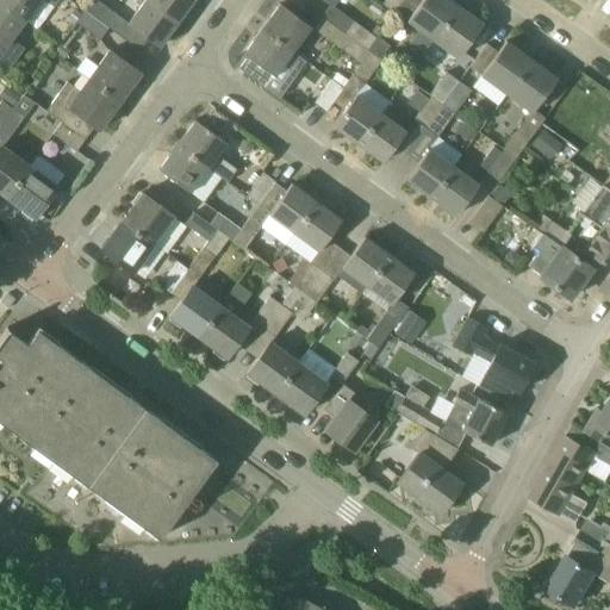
[(0,0),(0,4),(24,22),(39,0),(44,0),(55,7),(60,0),(0,0)]
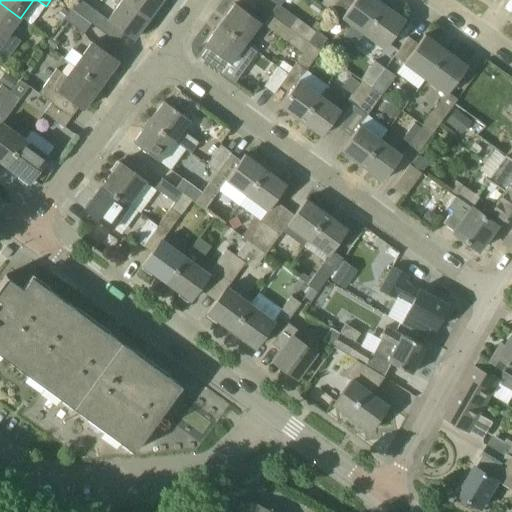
[(53,0),(48,6),(57,12),(61,7),(53,0)]
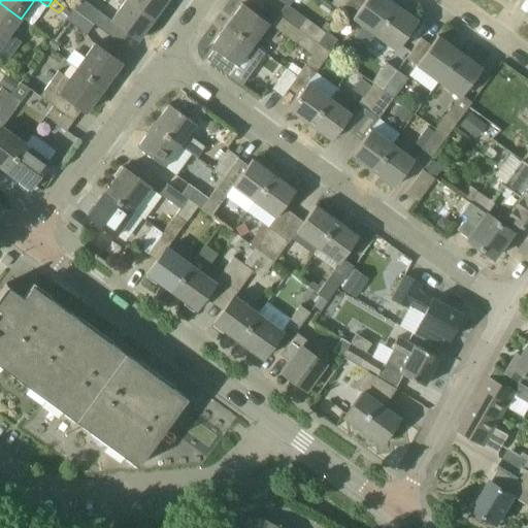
[(128,0),(126,0),(111,21),(108,18),(100,29),(121,44),(128,34),(138,40),(154,19),(128,0)]
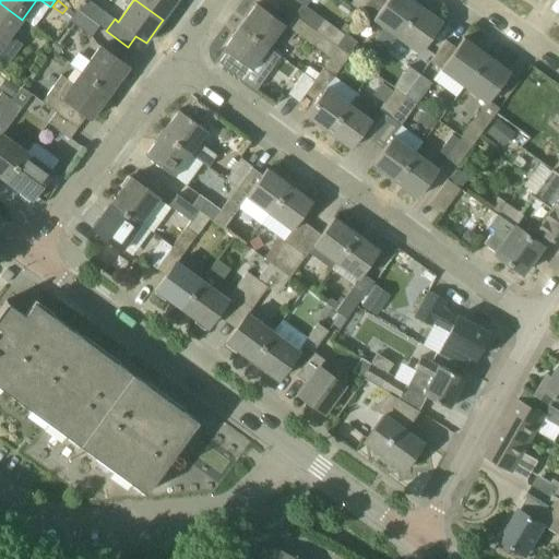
[(135,0),(163,20),(177,0),(135,0)]
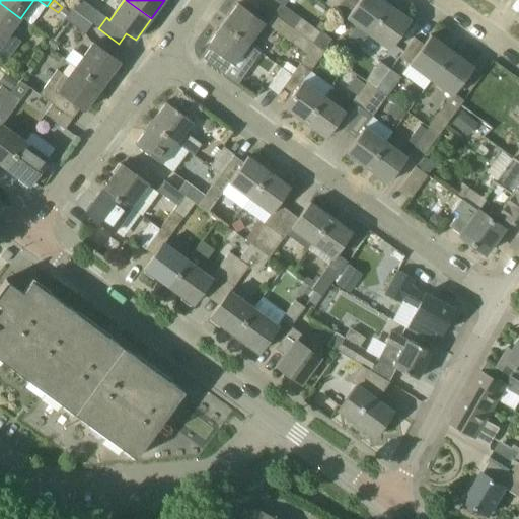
[(337,11),(345,0),(328,0),(326,4),(337,11)]
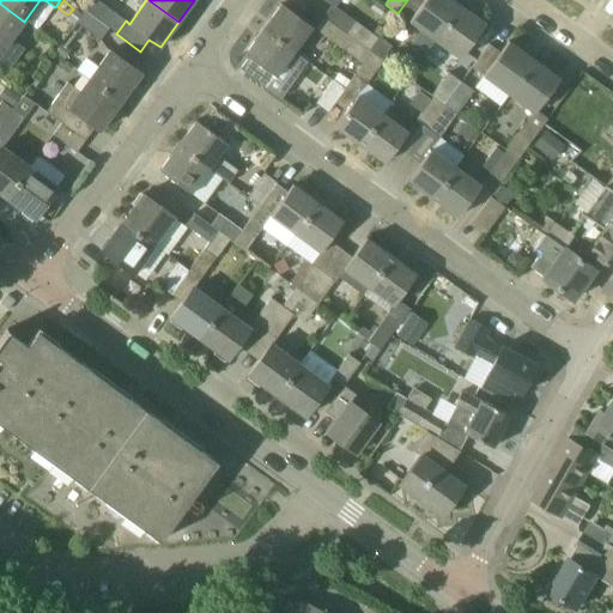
[(434,41),(460,6),(453,0),(407,0),(398,13),(410,23),(420,31),(411,43),(425,54),(434,42),(434,41)]
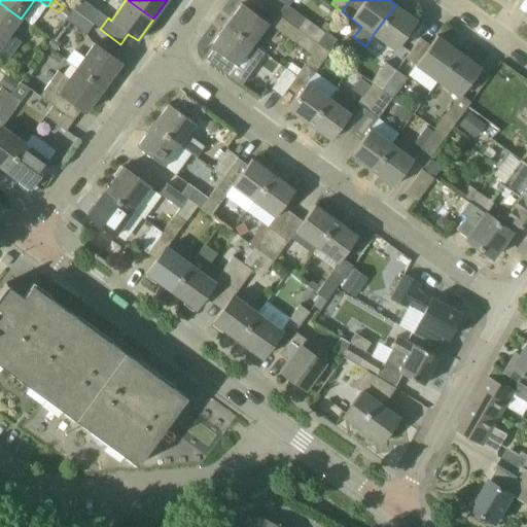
[(319,8),(327,14),(332,8),(323,2),(319,8)]
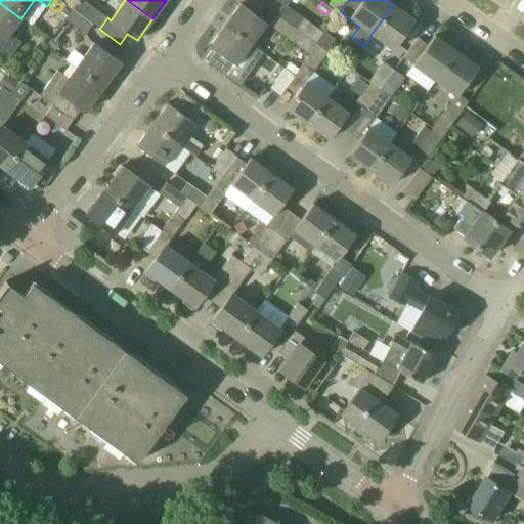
[(18,40),(10,34),(18,22),(20,18),(0,3),(0,56),(6,61),(20,42),(18,40)]
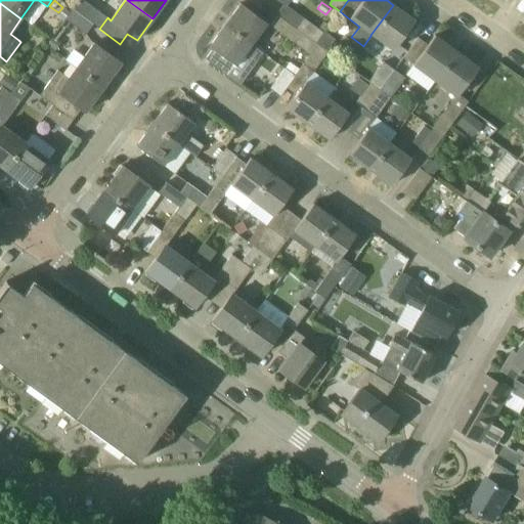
[(267,23),(241,3),(225,26),(252,44),(267,23)]
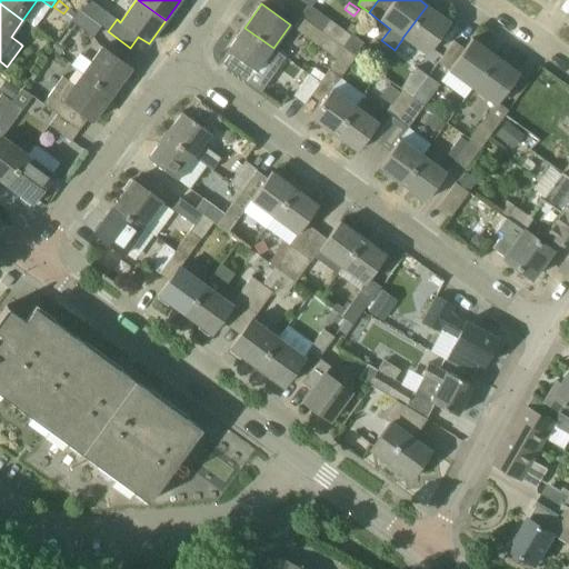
[(451,22),(427,6),(402,38),(402,39),(427,56),(451,22)]
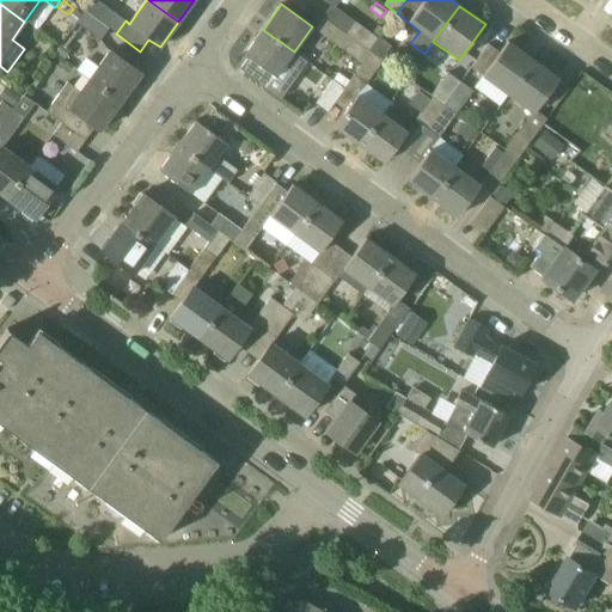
[(85,11),(75,23),(97,38),(106,26),(85,11)]
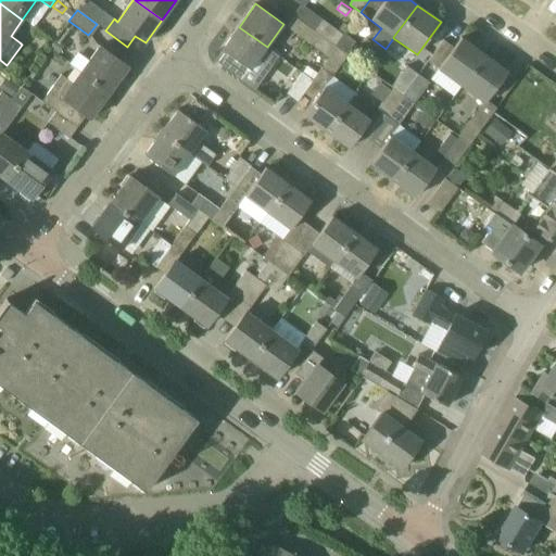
[(321,20),(313,30),(315,33),(336,48),(343,36),(343,35),(321,20)]
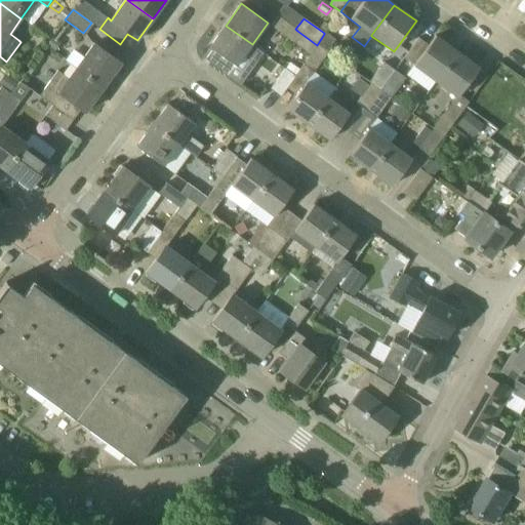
[(236,66),(252,44),(226,26),(209,46),(213,49),(206,59),(228,75),(235,65),(236,66)]
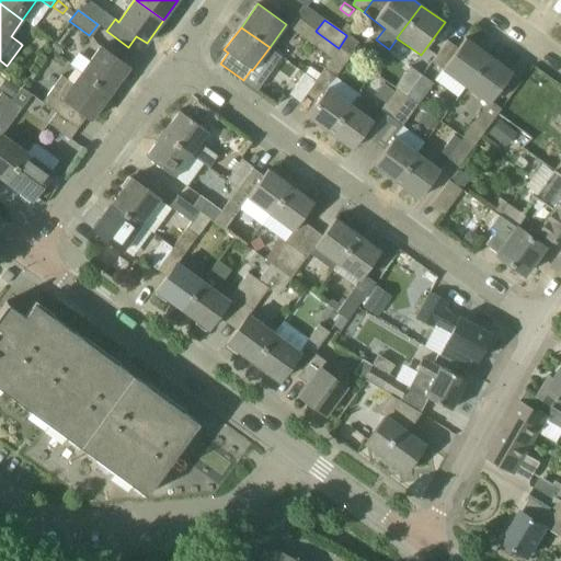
[(339,48),(318,33),(310,43),(332,59),(333,59),(341,49),(339,48)]
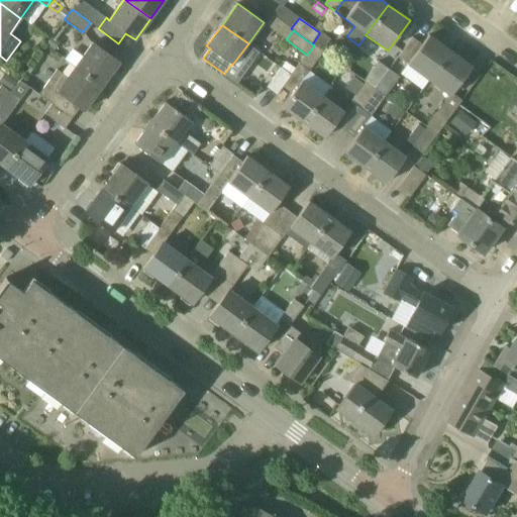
[(330,39),(320,31),(319,32),(319,33),(312,44),(314,45),(321,52),(330,39)]
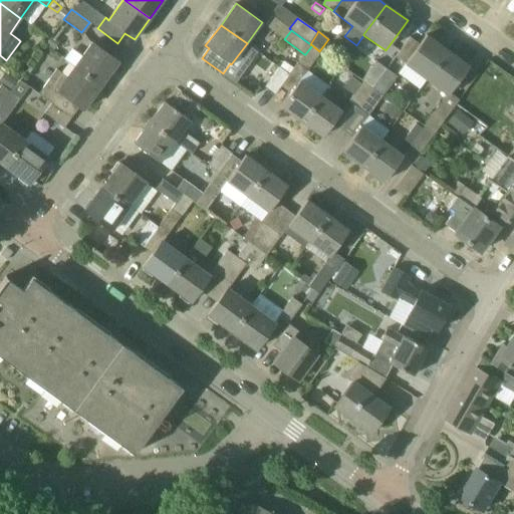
[(427,34),(406,63),(427,79),(448,50),(427,34)]
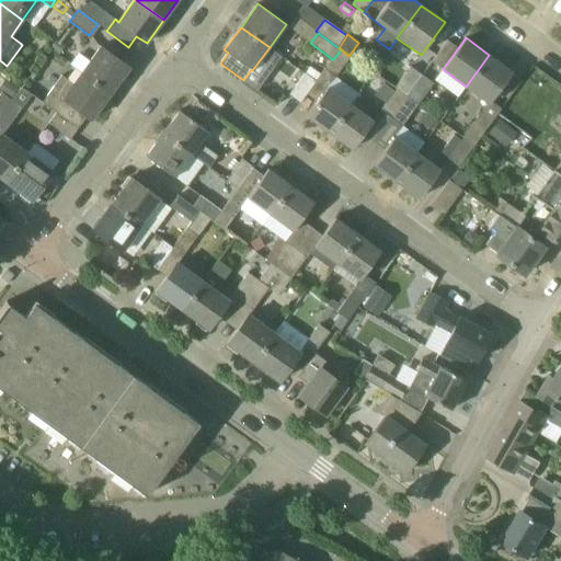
[(58,55),(64,47),(55,41),(49,49),(58,55)]
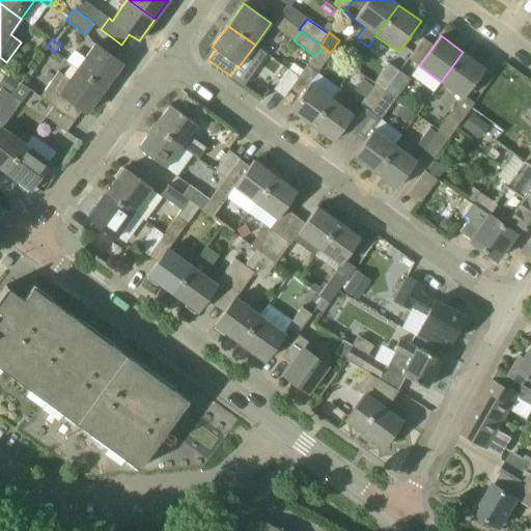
[(77,68),(104,89),(122,64),(94,44),(85,57),(75,50),(66,61),(77,70),(77,68)]
